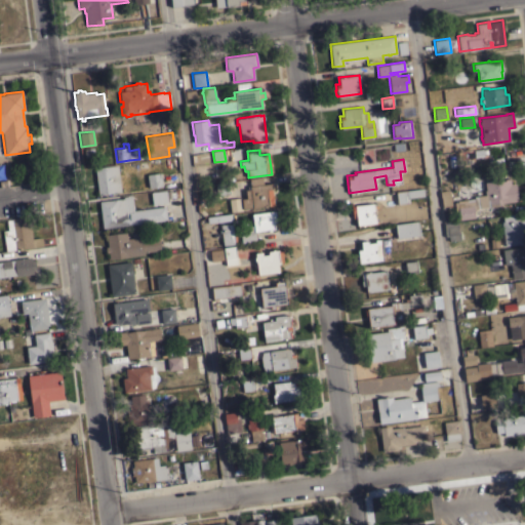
[(94,167),(117,165),(121,192),(97,195),(94,167)]
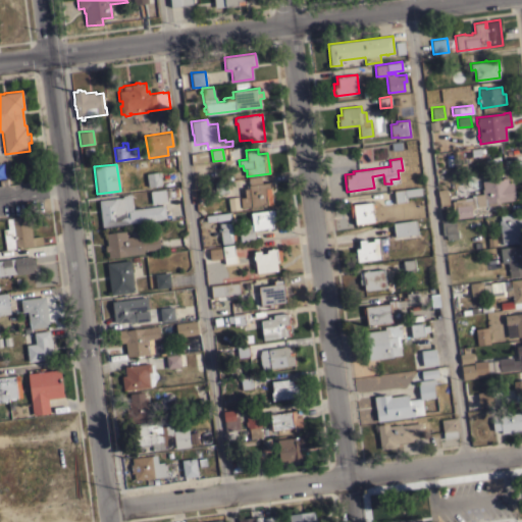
[(159,171),(161,185),(148,187),(146,173),(159,171)]
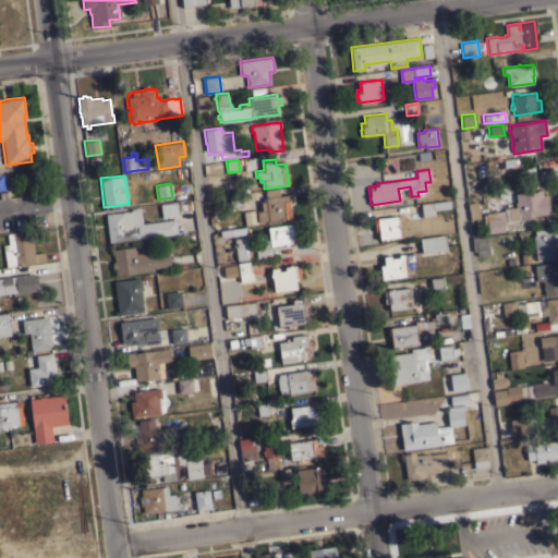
[(257,221),(256,210),(262,210),(261,202),(264,201),(263,197),(266,197),(265,190),(278,187),(279,195),(289,194),(290,201),(289,201),(291,218),(257,221)]
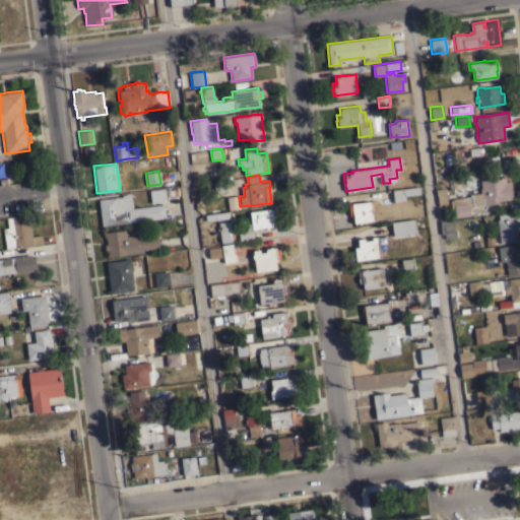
[(453,198),(469,196),(469,194),(480,193),(479,188),(480,188),(479,180),(505,177),(505,182),(511,181),(513,199),(494,201),(494,203),(471,206),(471,208),(469,208),(470,215),(455,217),(455,216),(452,217),(451,210),(450,211),(450,208),(451,208),(450,200),(453,200),(453,198)]
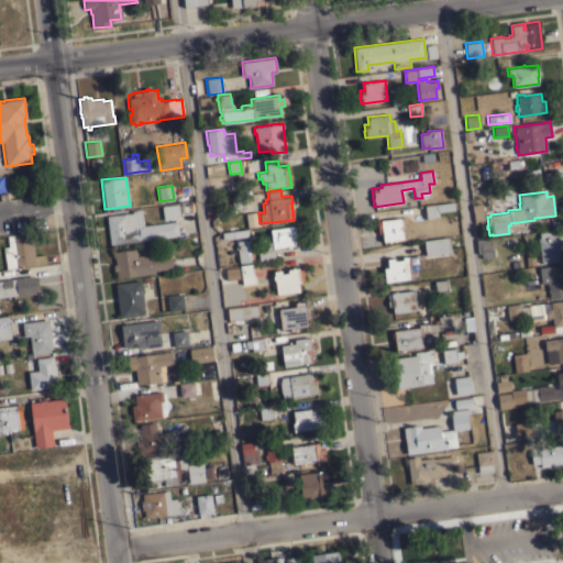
[(232,210),(231,196),(245,195),(246,208),(232,210)]
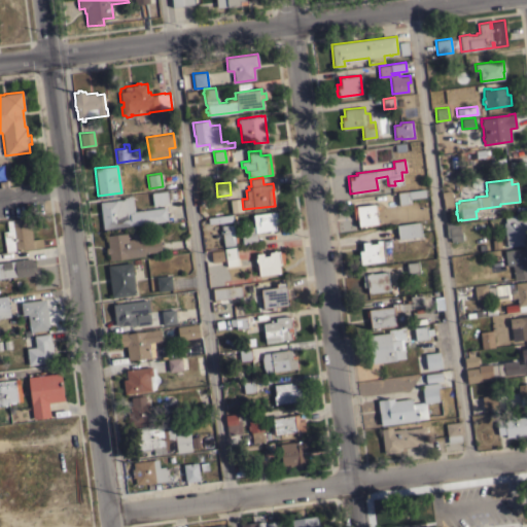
[(410,199),(411,204),(398,205),(397,191),(424,188),(425,197),(410,199)]
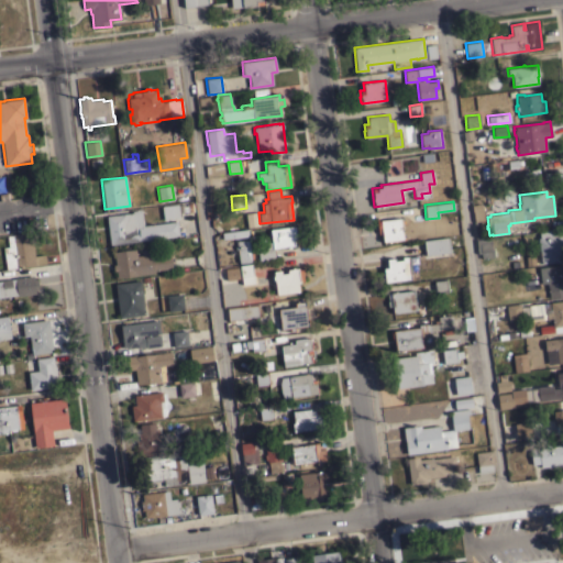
[(157,206),(159,220),(176,218),(174,203),(157,206)]
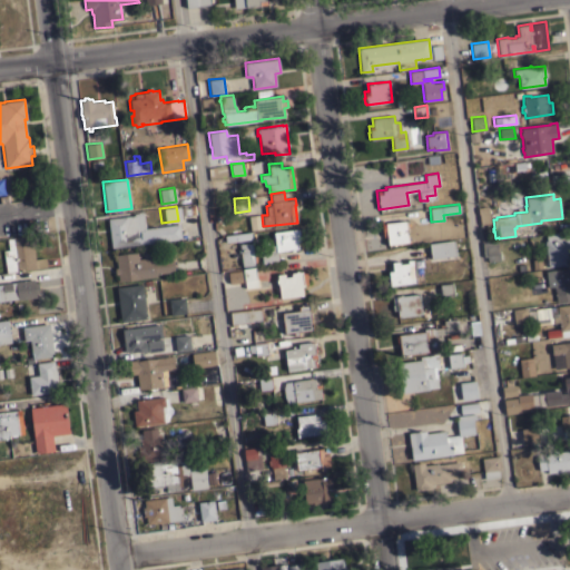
[(487,206),(488,213),(489,213),(490,219),(490,222),(480,224),(477,207),(487,206)]
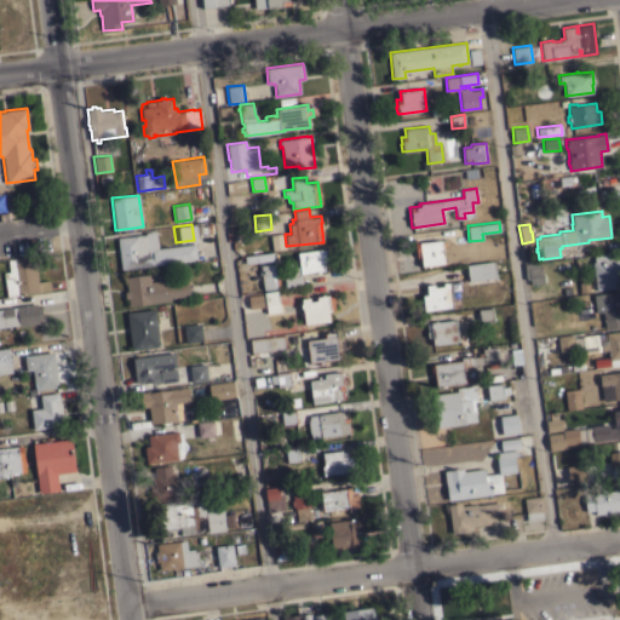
[(121,269),(120,258),(119,258),(119,256),(116,237),(145,234),(145,231),(155,230),(158,248),(195,244),(196,259),(121,269)]
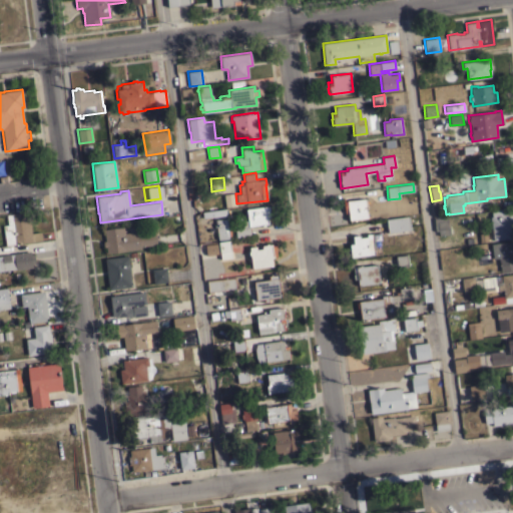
[(368,218),(349,220),(348,212),(345,212),(343,201),(365,198),(368,218)]
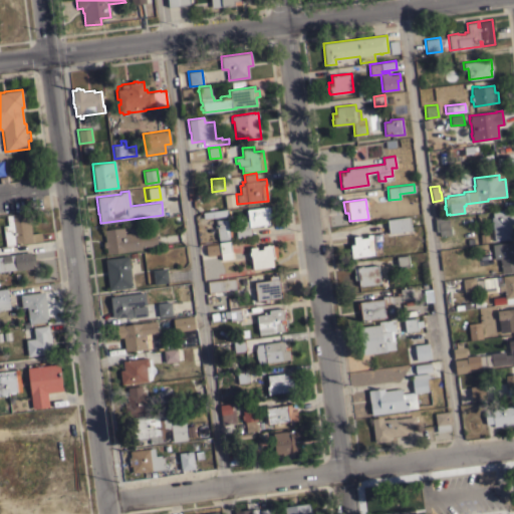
[(269,206),(270,213),(271,221),(268,221),(269,224),(250,226),(251,235),(236,237),(235,229),(243,228),(243,221),(248,220),(247,209),(269,206)]
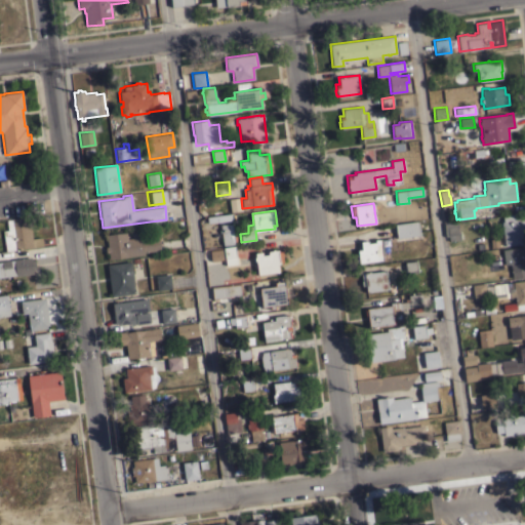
[(207,223),(206,216),(231,213),(232,219),(207,223)]
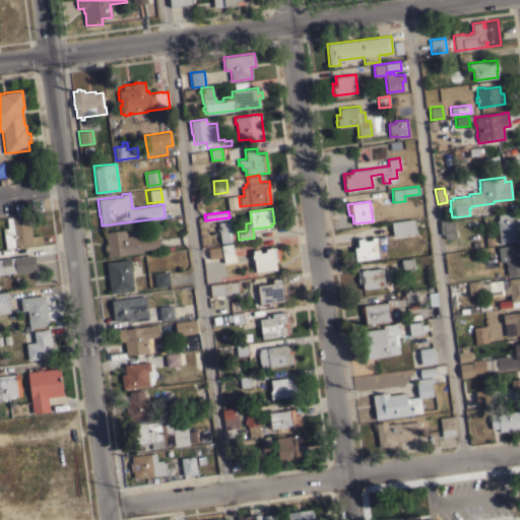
[(499,219),(498,213),(512,211),(513,217),(516,216),(516,218),(518,217),(519,222),(519,230),(518,230),(518,236),(515,236),(516,241),(500,244),(497,219),(499,219)]
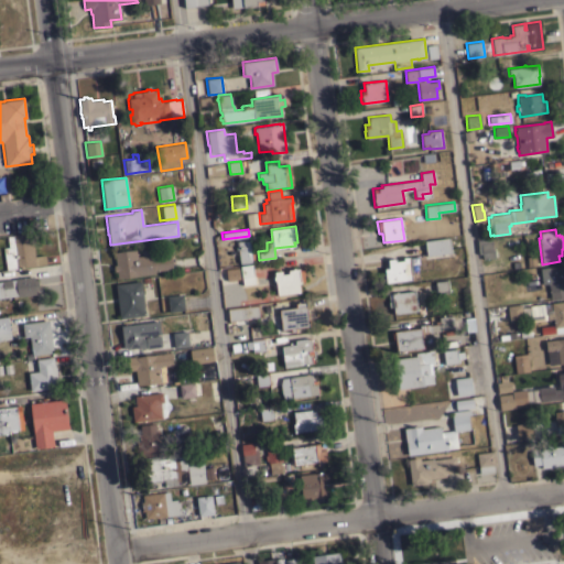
[(45,255),(46,264),(6,270),(2,248),(8,247),(7,236),(12,236),(12,235),(31,232),(34,256),(45,255)]
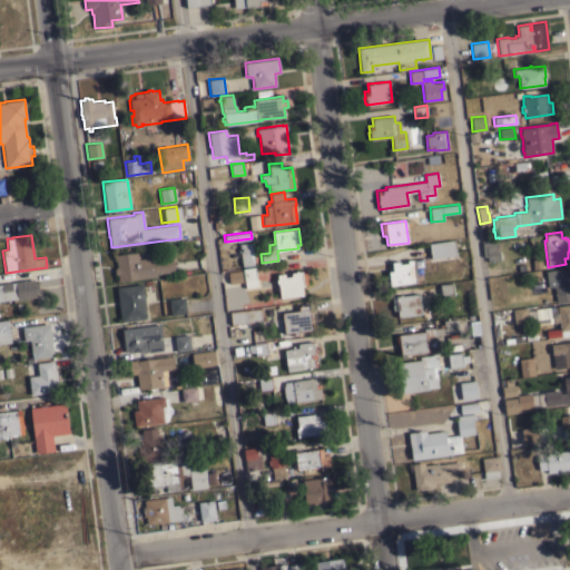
[(431,258),(429,243),(453,239),(455,255),(431,258)]
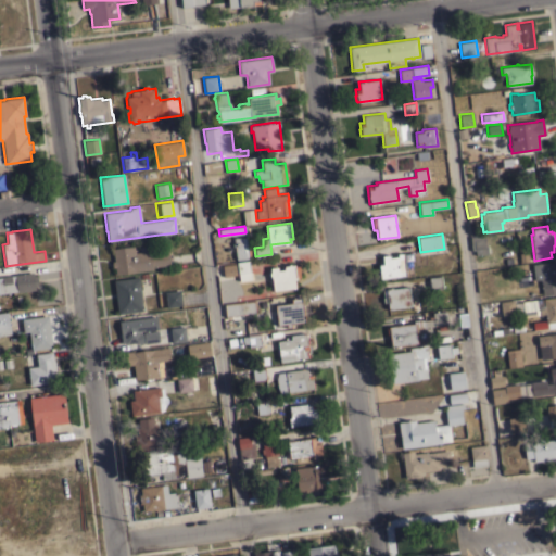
[(487,254),(475,255),(475,250),(471,250),(469,236),(484,234),(487,254)]
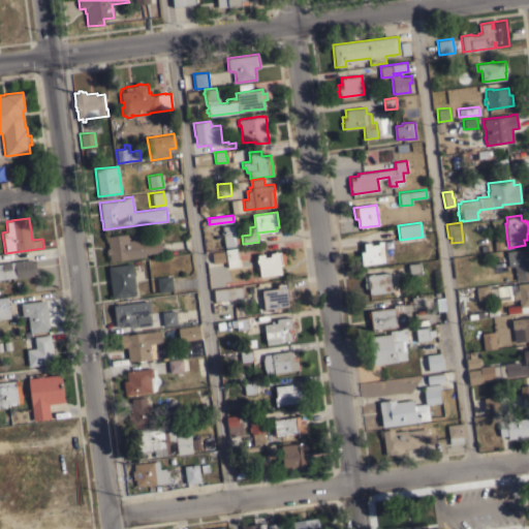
[(224,247),(223,235),(221,235),(221,230),(222,230),(221,226),(223,225),(223,224),(224,224),(224,225),(234,224),(236,238),(238,237),(239,245),(224,247)]
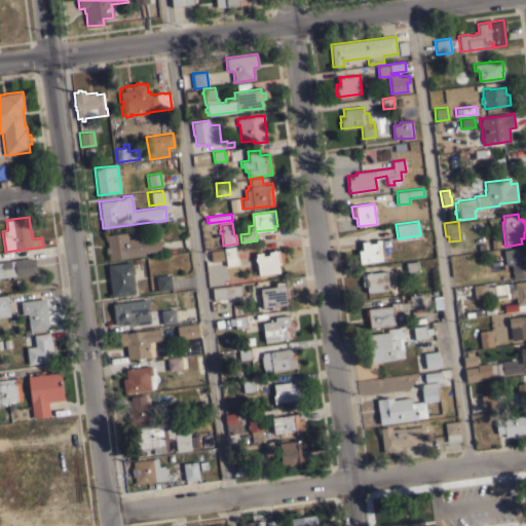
[(144,252),(145,255),(107,259),(105,247),(108,247),(106,235),(126,232),(127,238),(141,236),(141,231),(146,230),(147,238),(159,237),(160,251),(144,252)]
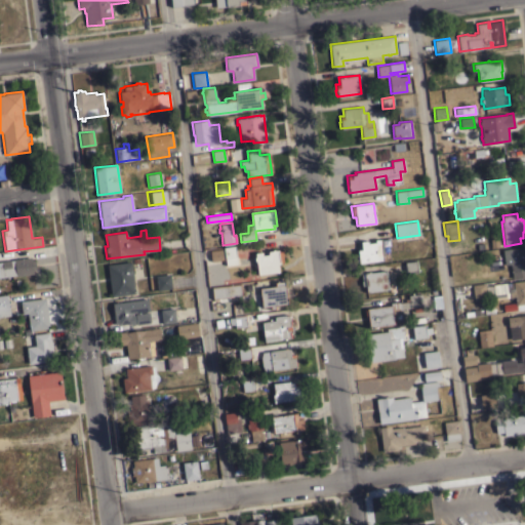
[(357,248),(361,247),(360,241),(368,240),(368,243),(374,242),(374,239),(380,239),(384,258),(385,258),(385,259),(359,263),(357,248)]
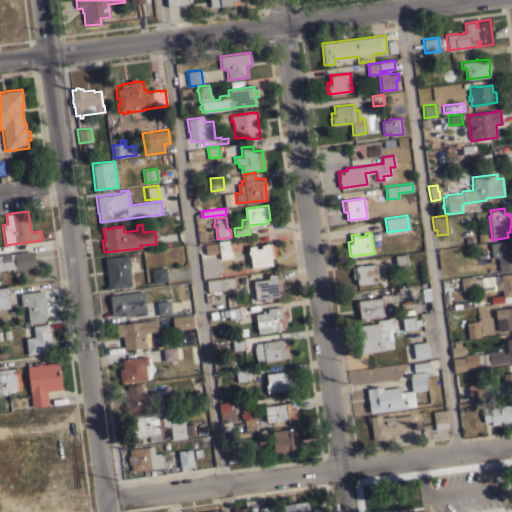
[(218,241),(229,239),(231,257),(220,258),(218,241)]
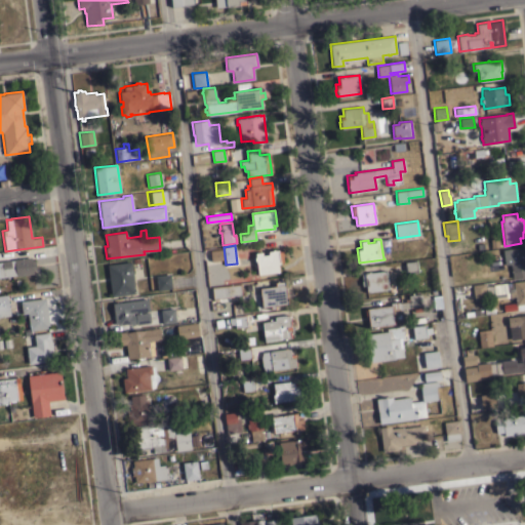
[(502,249),(524,246),(524,276),(512,278),(511,268),(510,268),(509,264),(503,265),(502,249)]
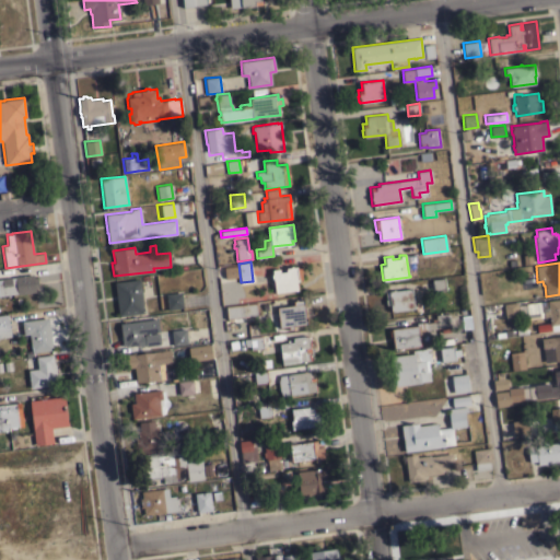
[(225,278),(223,267),(236,265),(238,277),(225,278)]
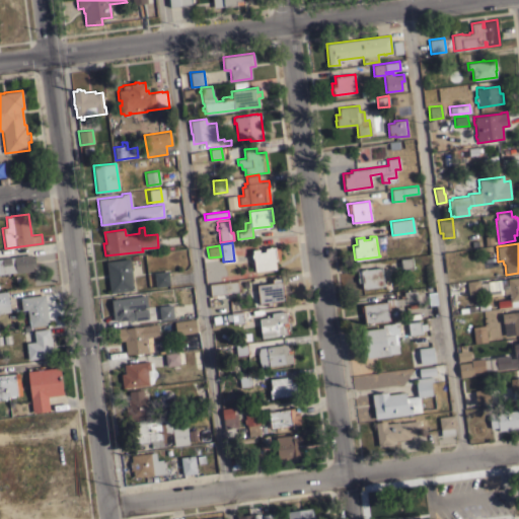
[(253,257),(251,256),(251,254),(252,252),(252,249),(258,248),(258,252),(265,251),(265,249),(265,248),(275,246),(275,248),(279,247),(280,258),(277,258),(277,261),(275,261),(276,269),(255,271),(253,257)]
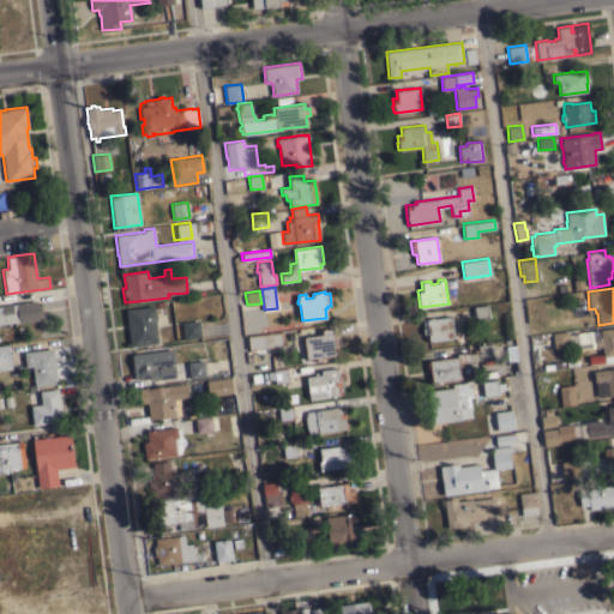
[(16,304),(16,302),(36,300),(36,304),(41,304),(42,315),(38,315),(38,320),(18,323),(18,321),(12,323),(10,304),(16,304)]
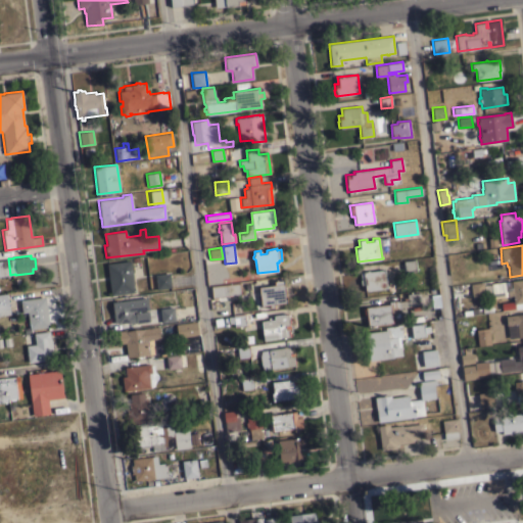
[(405,273),(403,260),(415,259),(416,268),(417,268),(417,269),(416,269),(416,271),(405,273)]
